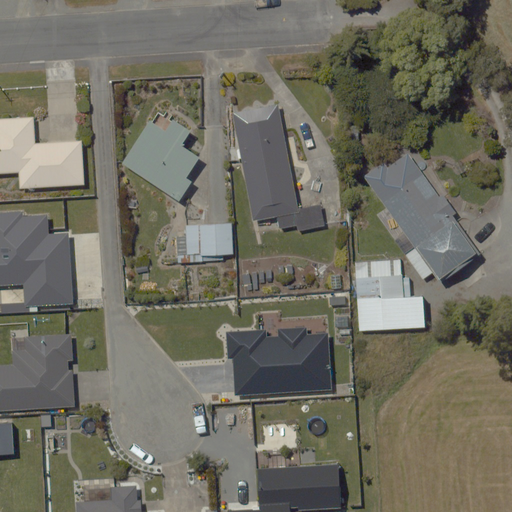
[(255,223),(275,219),(277,231),(298,227),(299,232),(317,229),(313,209),(299,212),(276,101),(232,110),(255,223)]
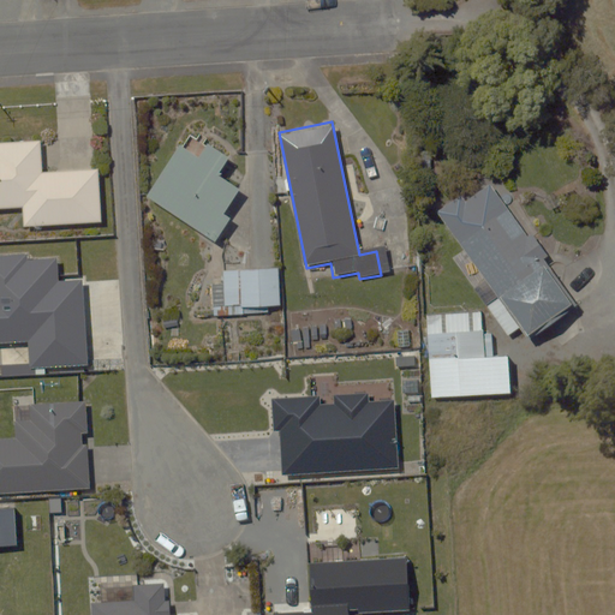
[(220,175),(237,151),(199,124),(151,191),(218,238),(248,195),(220,175)]
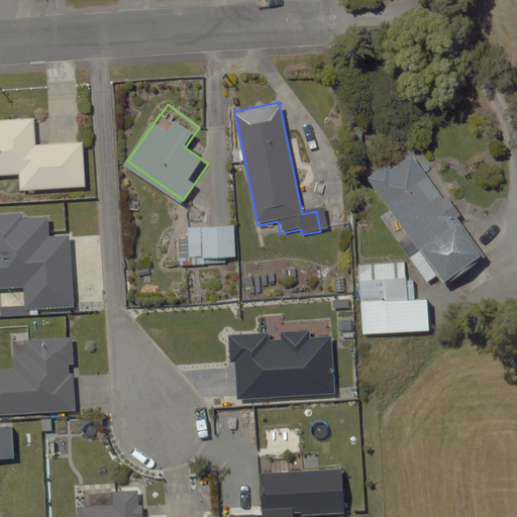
[(87,189),(86,173),(85,142),(36,144),(35,117),(0,118),(0,176),(21,176),(21,191),(87,189)]
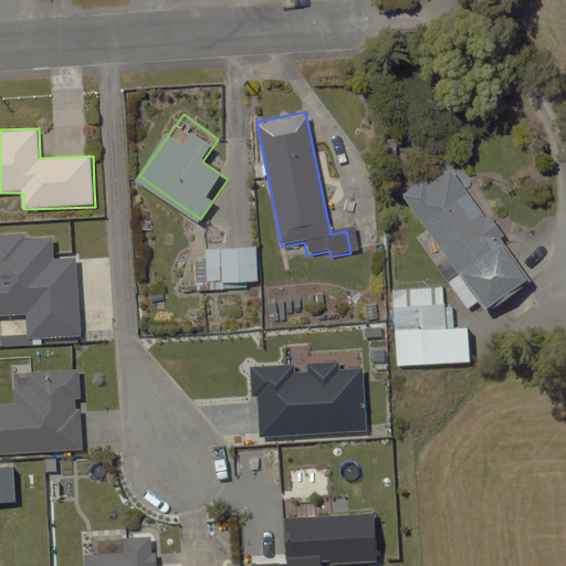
[(470,310),(480,303),(484,310),(530,279),(452,161),(406,191),(451,260),(441,265),(470,310)]
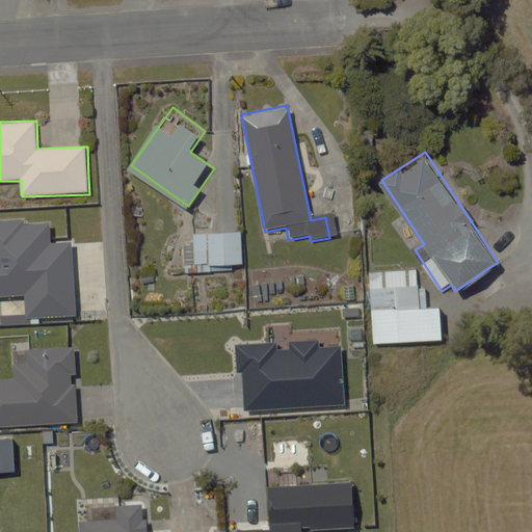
[(242,231),(194,234),(195,265),(244,263),(242,231)]
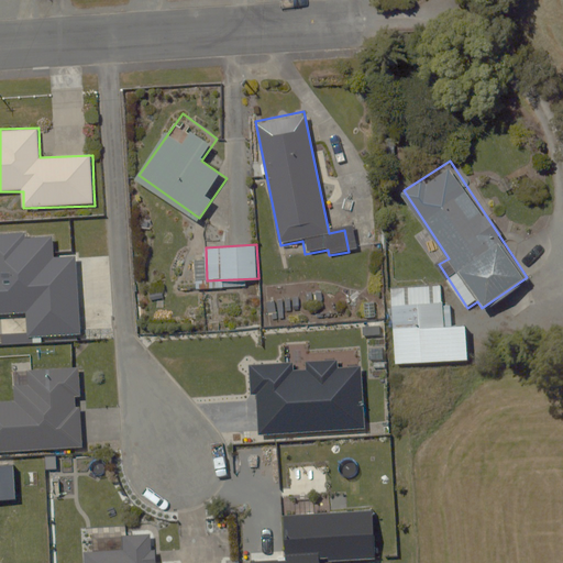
[(442,308),(441,287),(390,290),(394,366),(473,362),(471,326),(455,327),(454,307),(442,308)]
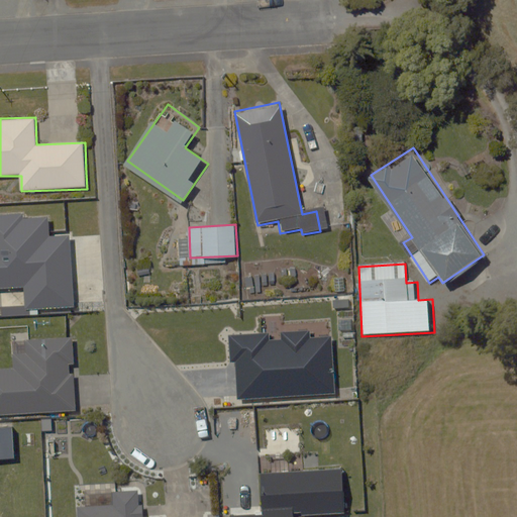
[(140,516),(139,490),(111,491),(112,506),(78,507),(78,516),(140,516)]
